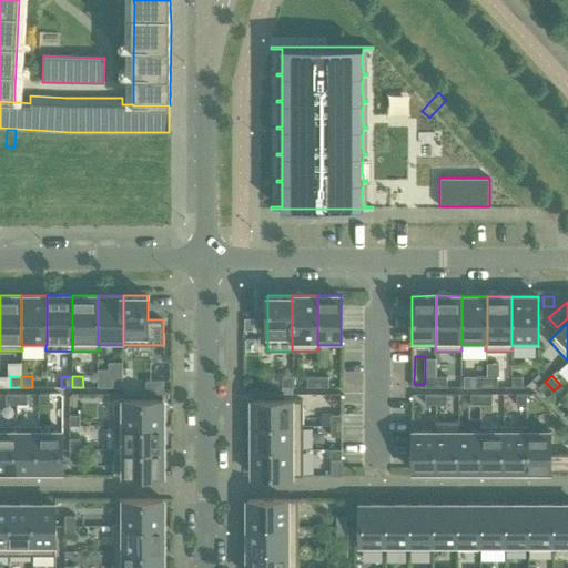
[(112,376),(112,387),(122,387),(122,376),(112,376)]
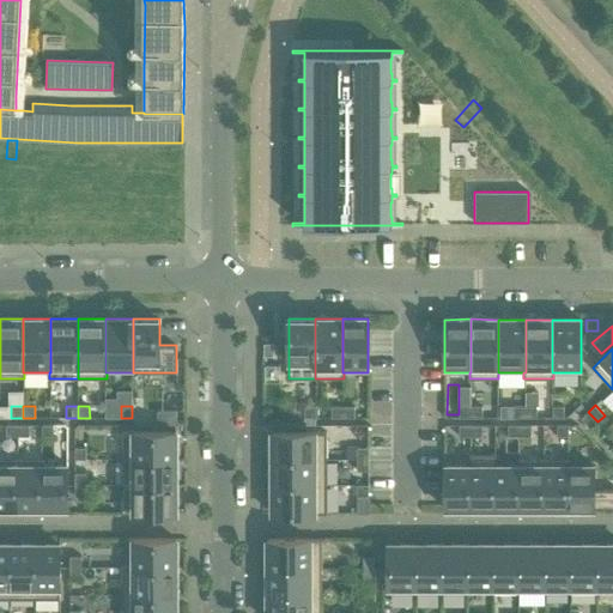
[(315,406),(304,406),(304,418),(315,418),(315,406)]
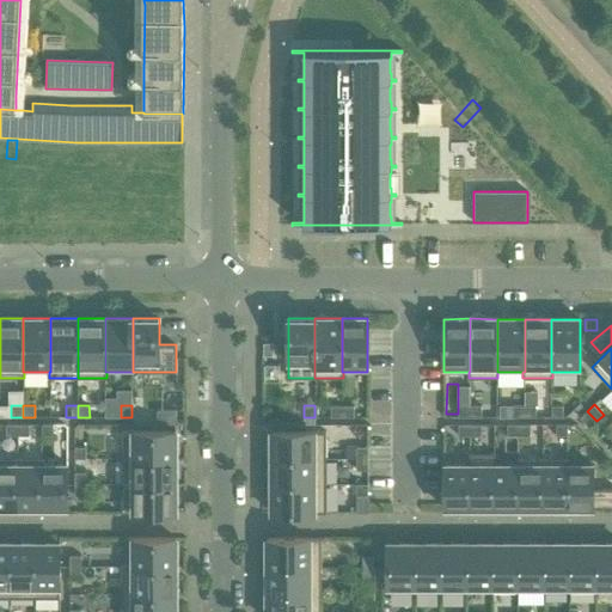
[(342,417),(342,405),(330,405),(330,417),(342,417)]
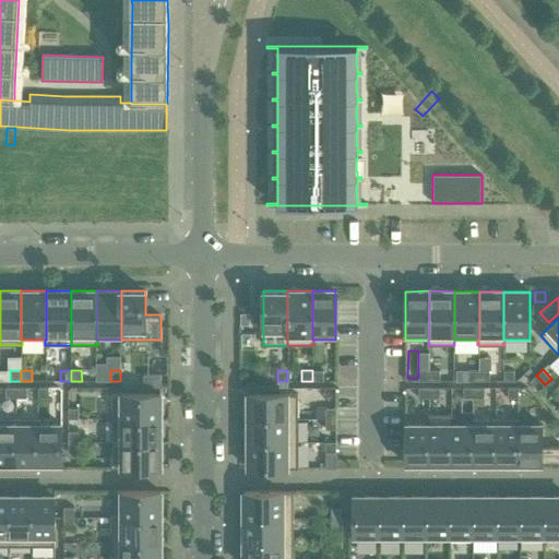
[(323,370),(312,370),(312,381),(323,381),(323,370)]
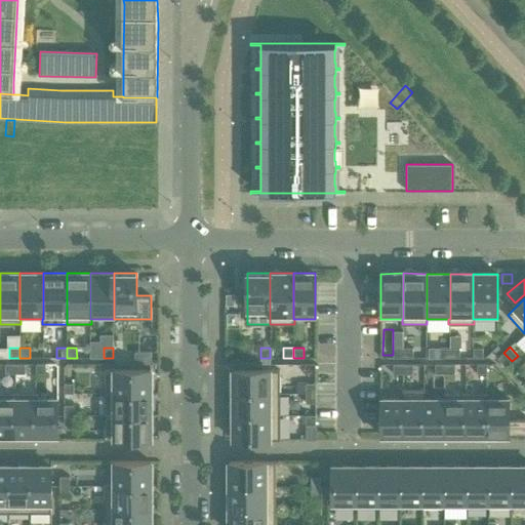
[(403,358),(403,348),(393,348),(393,358),(403,358)]
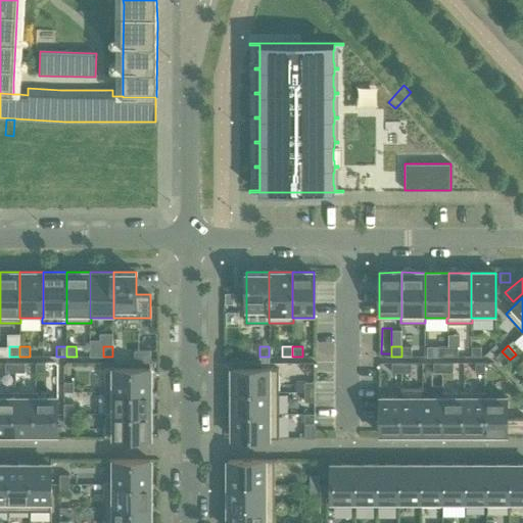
[(411,346),(401,346),(401,357),(411,357),(411,346)]
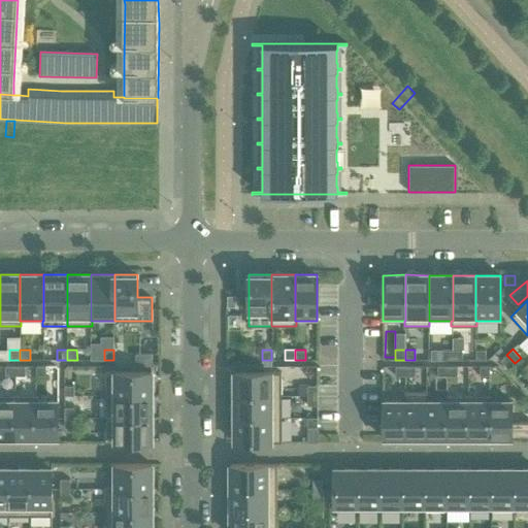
[(442,360),(452,360),(452,350),(442,350),(442,360)]
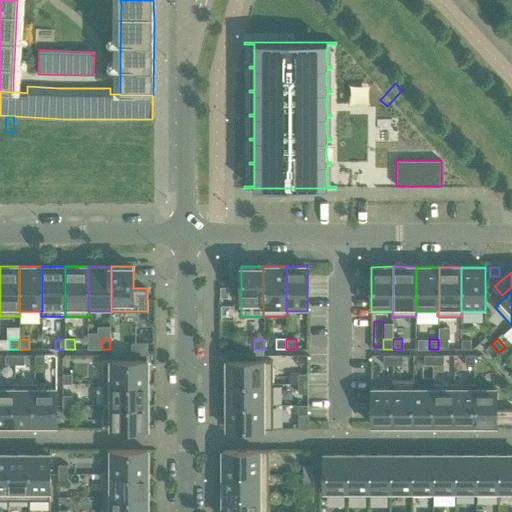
[(438,339),(438,349),(448,349),(448,339),(438,339)]
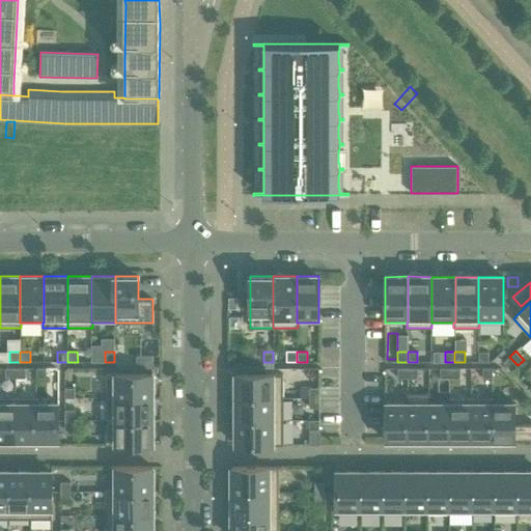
[(488,362),(488,352),(478,352),(478,362),(488,362)]
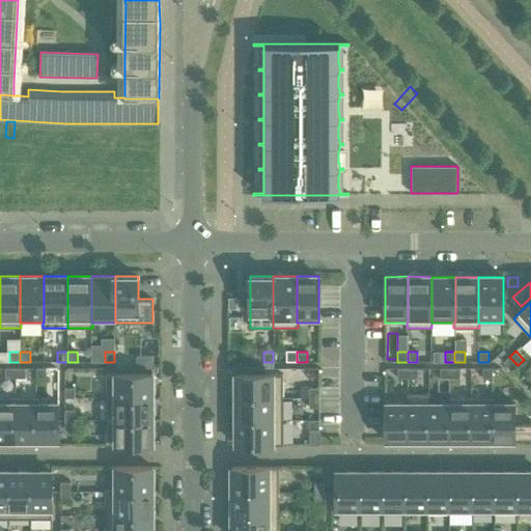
[(136,356),(136,368),(152,368),(152,356),(136,356)]
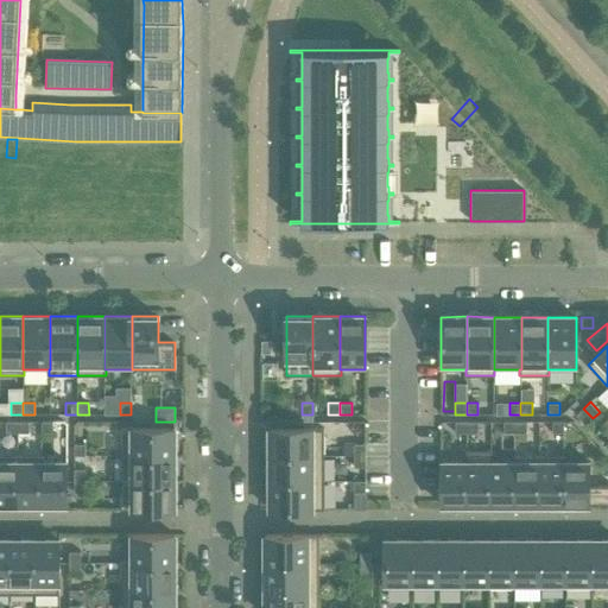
[(576,415),(586,425),(593,418),(583,409),(576,415)]
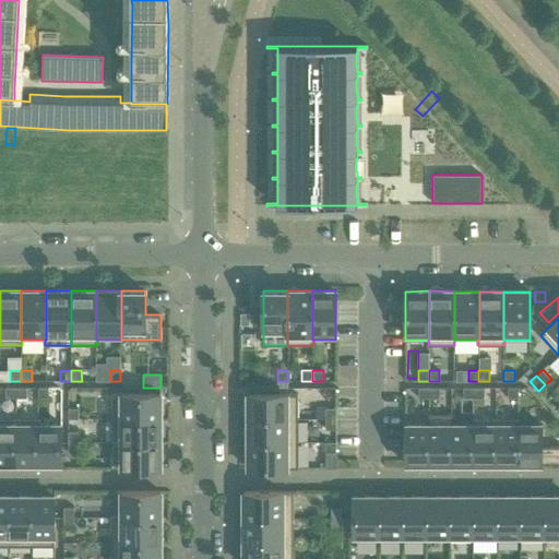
[(6,399),(15,399),(15,388),(6,388),(6,399)]
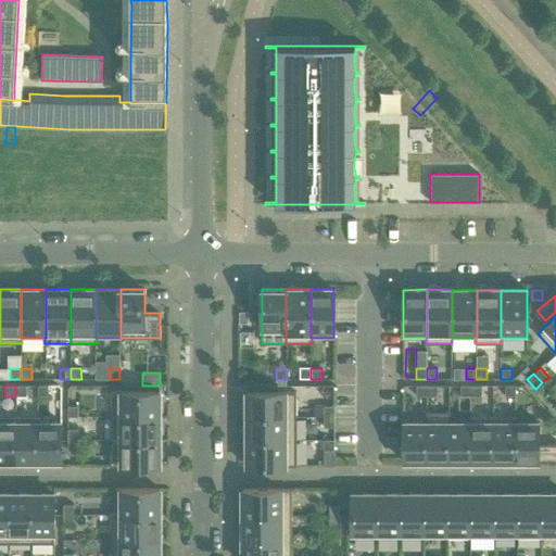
[(15,386),(15,396),(26,396),(26,386),(15,386)]
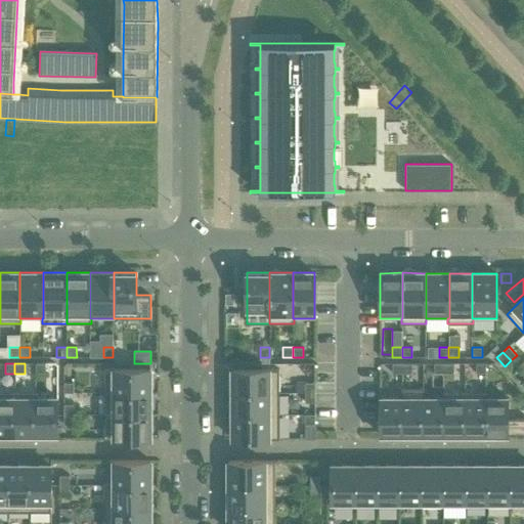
[(36,363),(36,374),(45,374),(45,363),(36,363)]
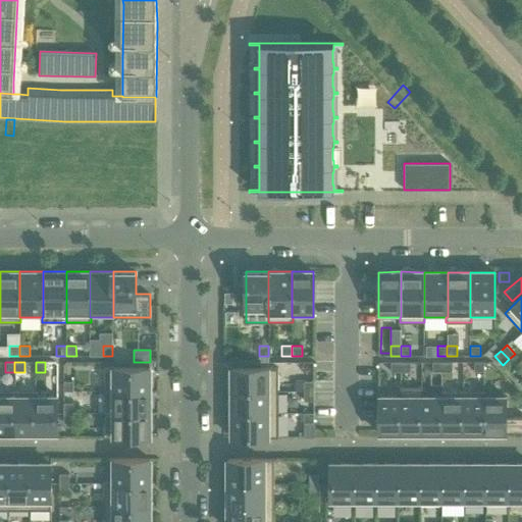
[(390,372),(401,372),(401,362),(390,362),(390,372)]
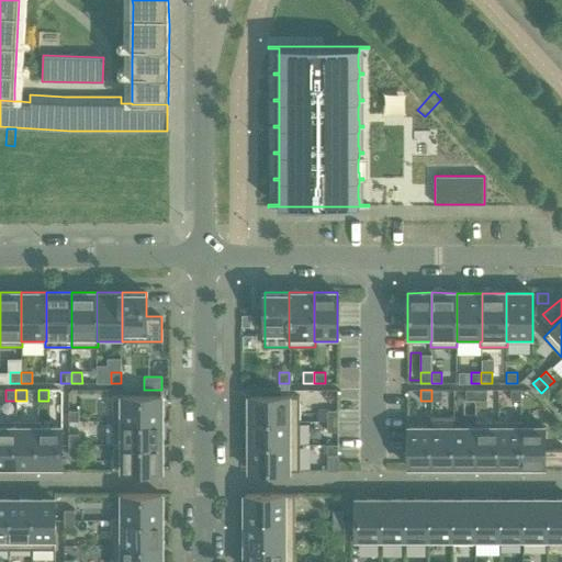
[(431,390),(431,401),(442,401),(442,390),(431,390)]
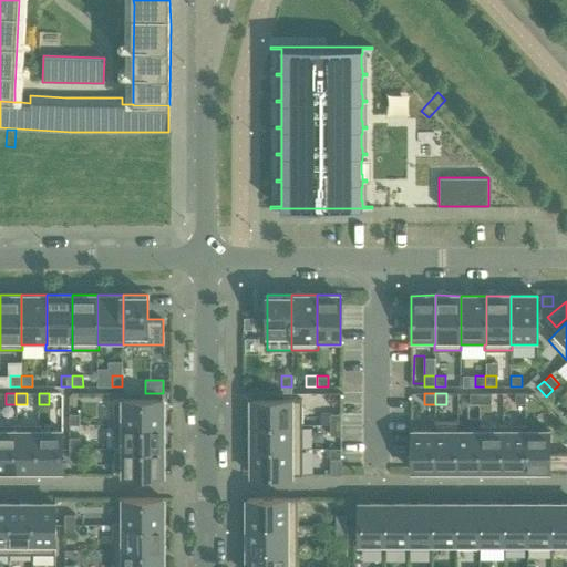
[(481,404),(481,393),(470,393),(470,404),(481,404)]
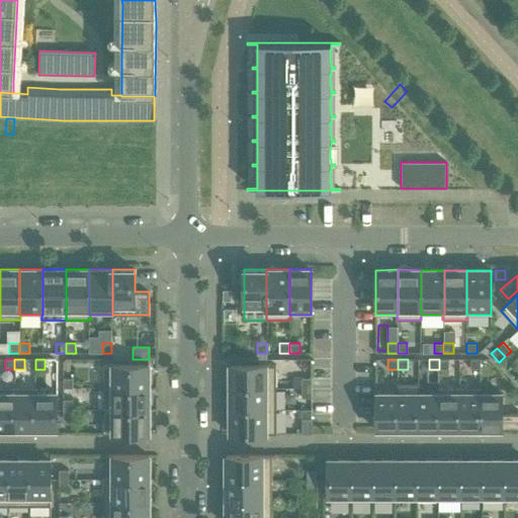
[(448,359),(439,359),(439,369),(448,369),(448,359)]
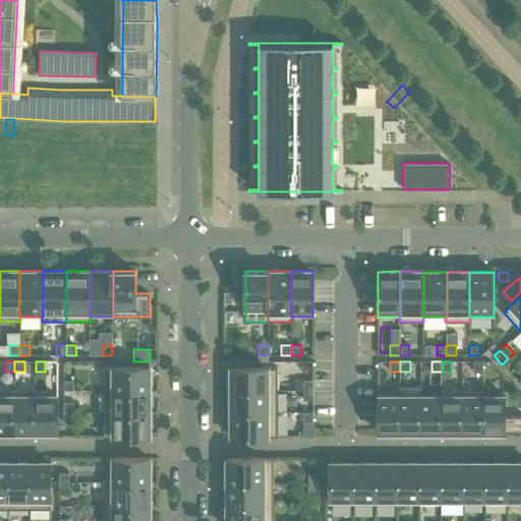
[(473,361),(473,371),(482,371),(482,361),(473,361)]
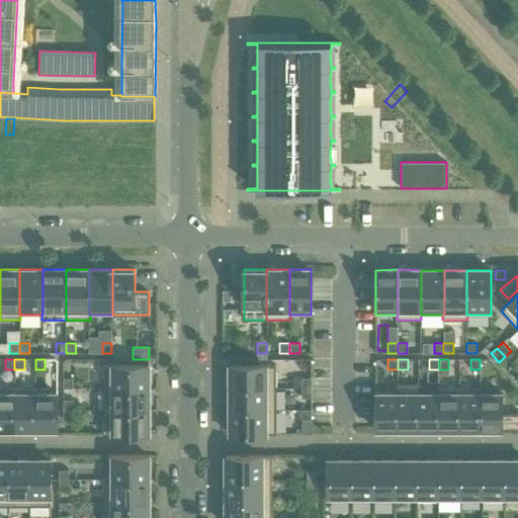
[(112,365),(112,387),(149,387),(149,365),(112,365)]
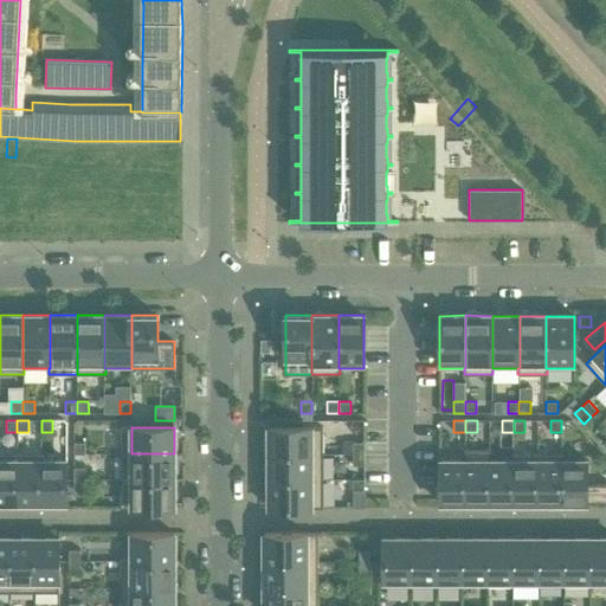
[(269,427),(269,453),(311,453),(311,458),(322,458),(322,427),(269,427)]
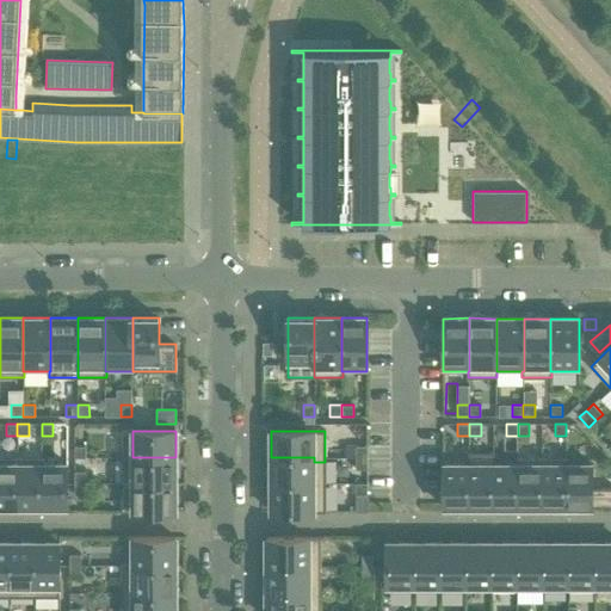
[(86,446),(74,446),(74,457),(86,457),(86,446)]
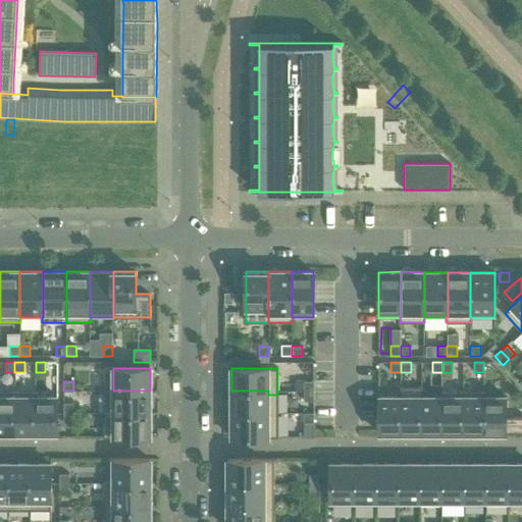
[(304,381),(304,392),(313,392),(313,381),(304,381)]
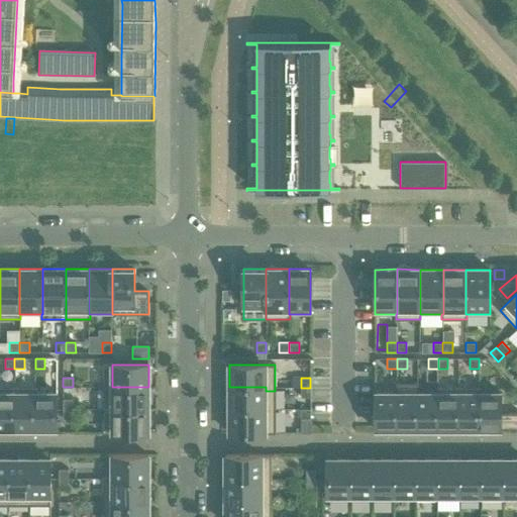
[(397,429),(417,429),(417,393),(418,393),(418,383),(396,383),(396,393),(397,393),(397,429)]
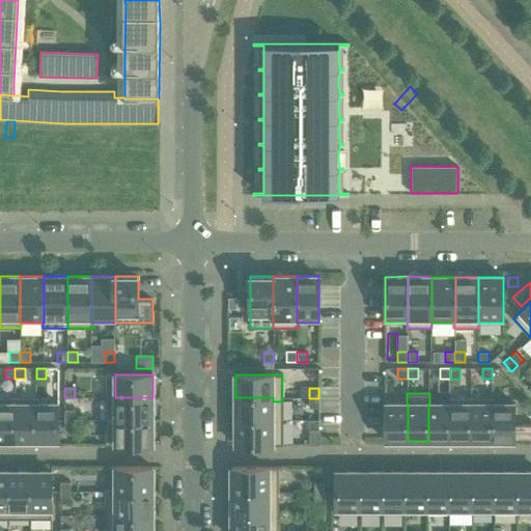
[(16,398),(0,397),(0,440),(16,441),(16,398)]
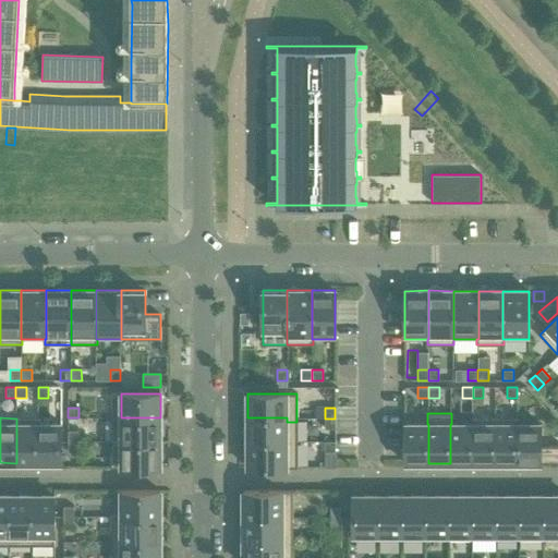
[(121,417),(121,440),(160,440),(160,417),(121,417)]
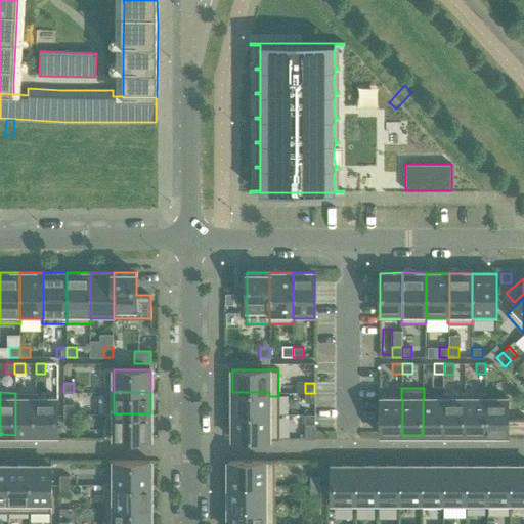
[(269,411),(269,396),(269,392),(232,392),(232,413),(269,413),(269,411)]
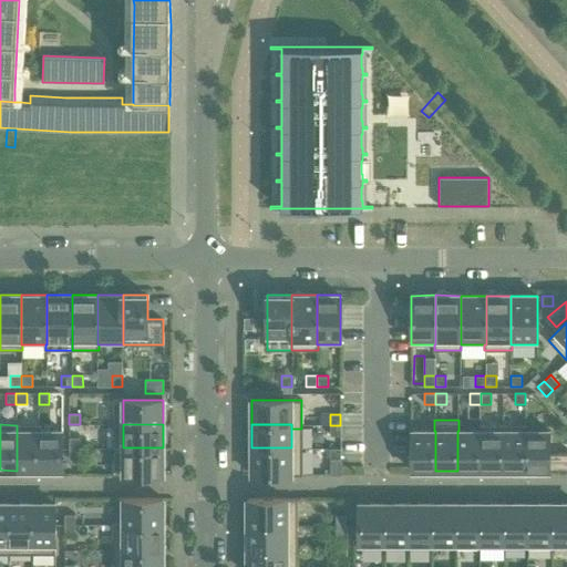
[(40,425),(17,425),(17,471),(39,471),(39,431),(40,431),(40,425)]
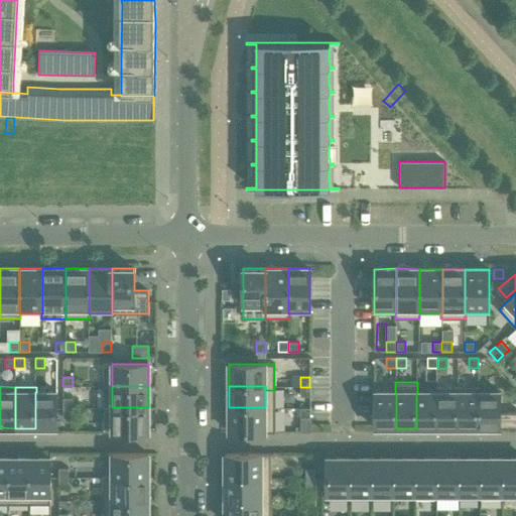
[(309,387),(300,387),(300,396),(309,396),(309,387)]
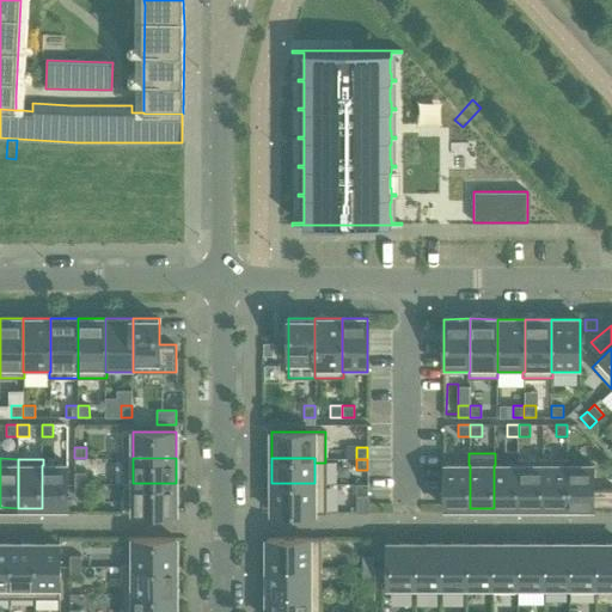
[(519,508),(543,508),(543,459),(518,459),(518,465),(519,465),(519,508)]
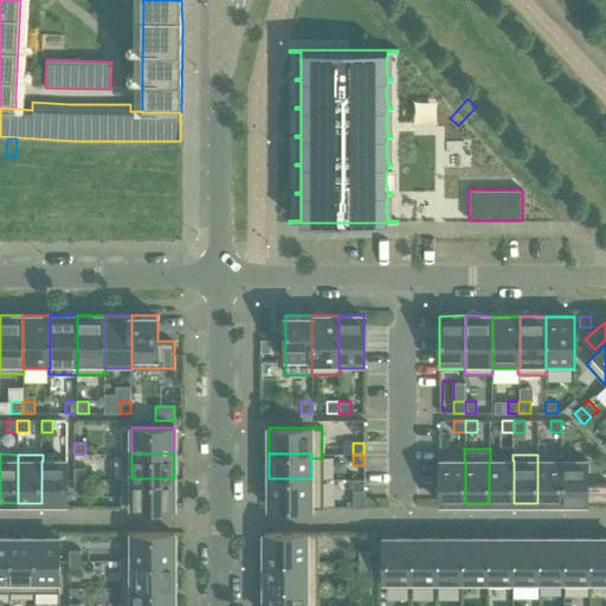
[(537,503),(562,503),(562,461),(562,455),(546,455),(537,455),(537,503)]
